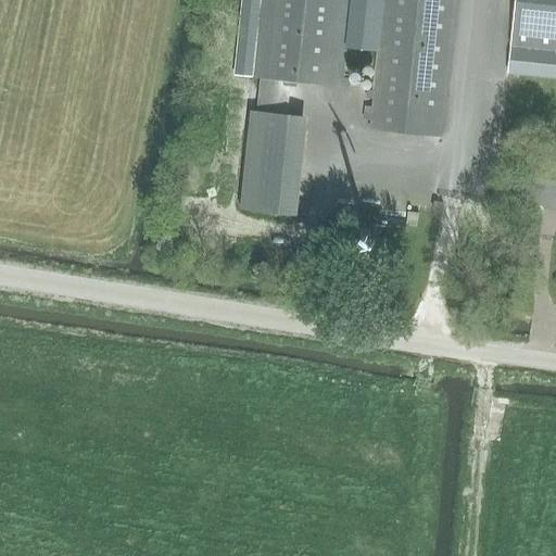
[(262,0),(254,78),(261,79),(256,114),(250,113),(240,211),(277,214),(292,216),(302,118),(287,117),(290,83),(340,88),(349,0),(262,0)]
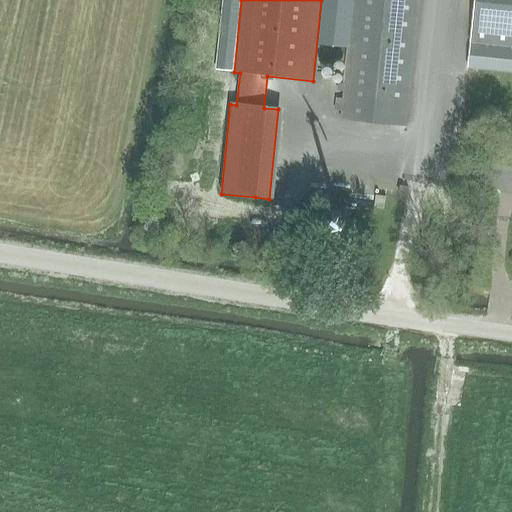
[(417,0),(353,0),(341,119),(404,126),(417,0)]
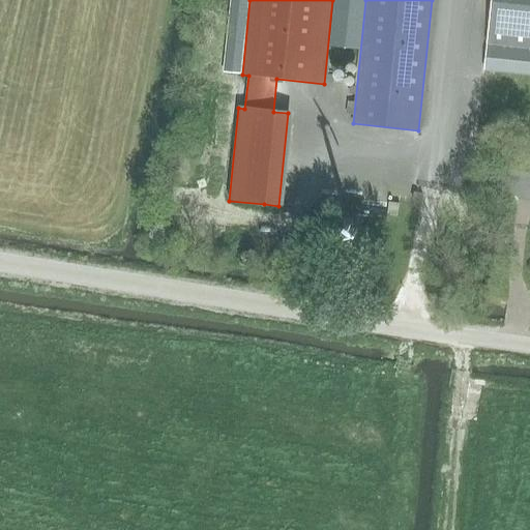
[(529,0),(491,0),(488,42),(529,47),(529,0)]
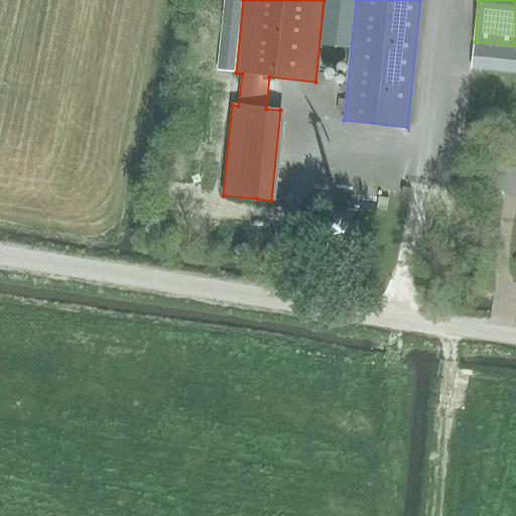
[(492,165),(478,163),(478,170),(492,172),(492,165)]
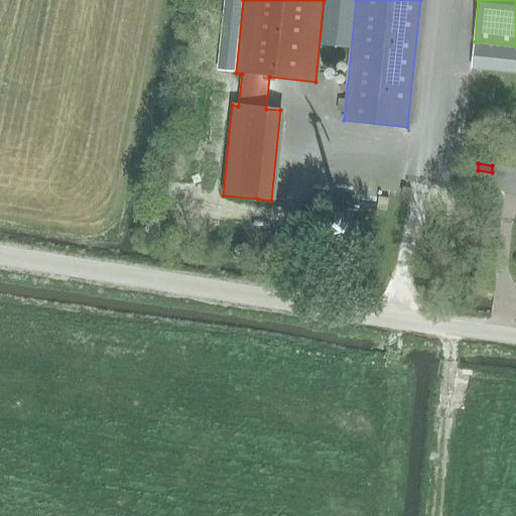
[(315,224),(330,226),(332,209),(317,207),(315,224)]
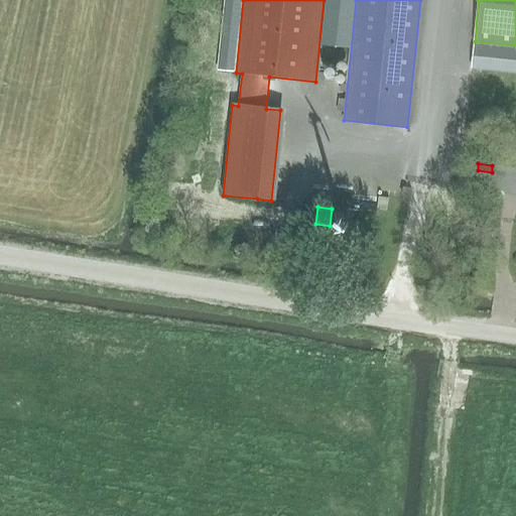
[(435,215),(433,233),(446,235),(449,217),(435,215)]
